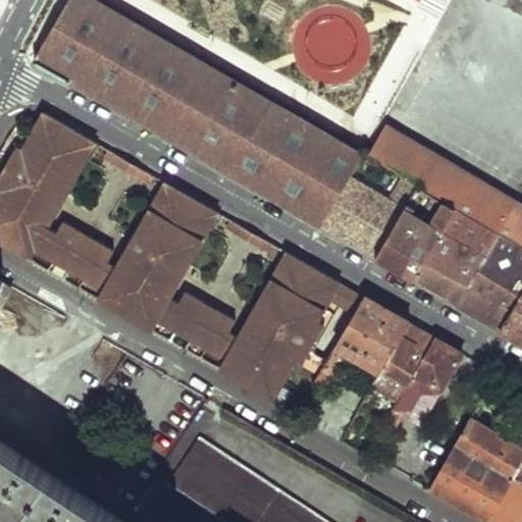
[(114,12),(92,0),(71,0),(35,63),(320,226),(348,181),(362,157),(272,105),(114,12)]
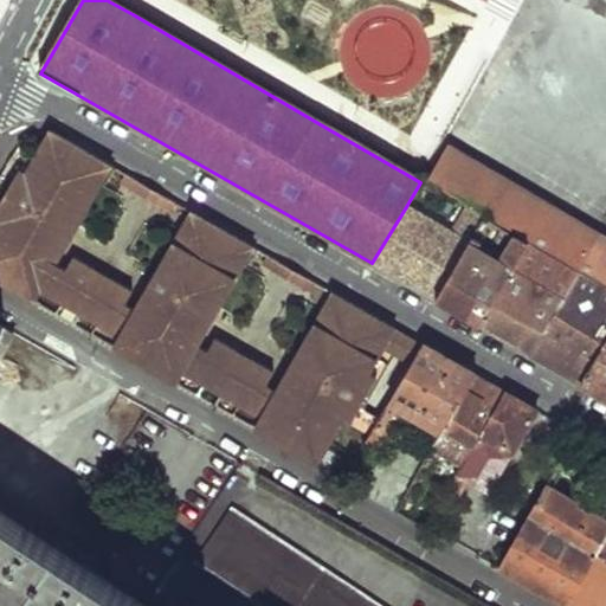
[(52,134),(47,130),(23,173),(17,169),(0,198),(0,284),(32,303),(38,291),(118,337),(111,348),(174,385),(181,373),(259,418),(252,429),(315,464),(340,421),(346,425),(373,376),(367,373),(392,328),(330,292),(274,392),(264,386),(271,373),(213,339),(205,353),(195,346),(251,247),(189,212),(134,313),(124,305),(131,292),(72,259),(64,272),(52,265),(109,166),(52,134)]
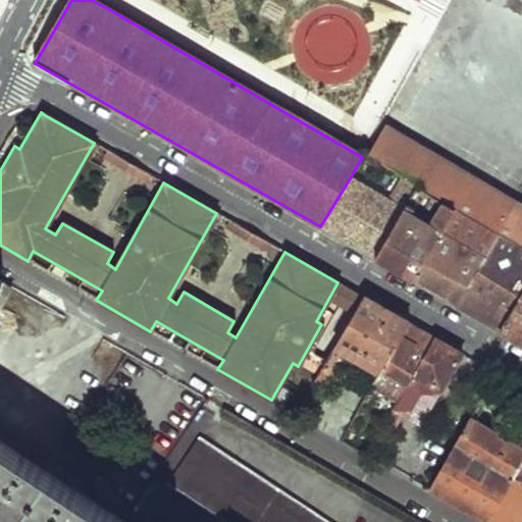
[(387,125),(369,156),(521,245),(521,203),(518,202),(387,125)]
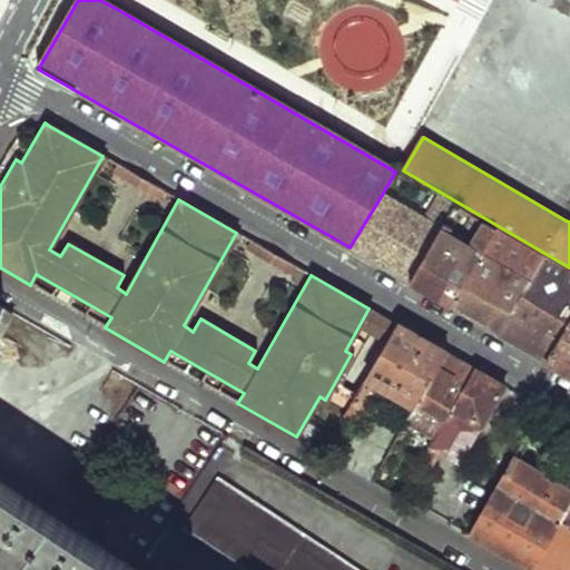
[(136,175),(117,165),(112,173),(131,184),(136,175)]
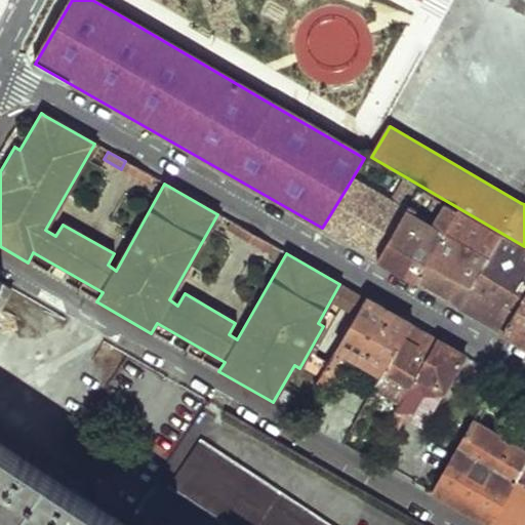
[(151,175),(134,166),(129,174),(146,184),(151,175)]
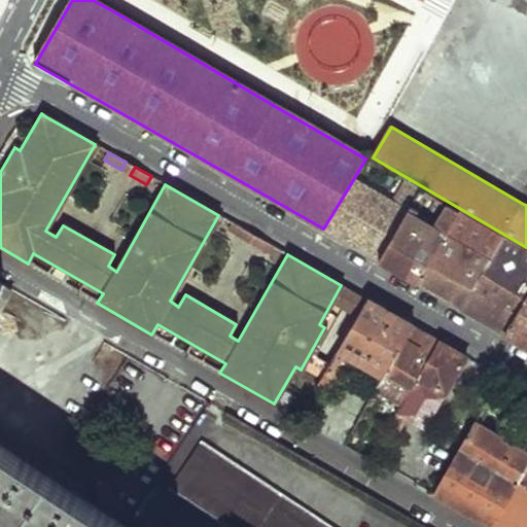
[(392,175),(379,167),(375,174),(381,177),(375,186),(383,191),(392,175)]
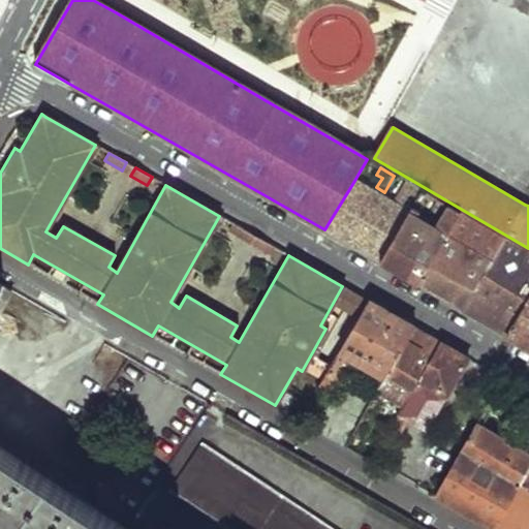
[(400,179),(394,176),(384,192),(390,195),(400,179)]
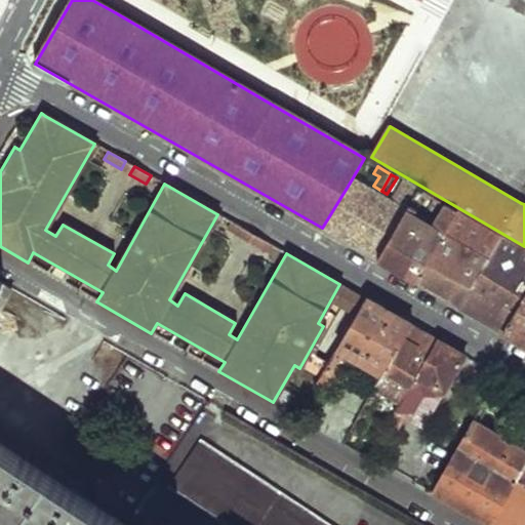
[(377,197),(350,183),(322,228),(350,243),(377,197)]
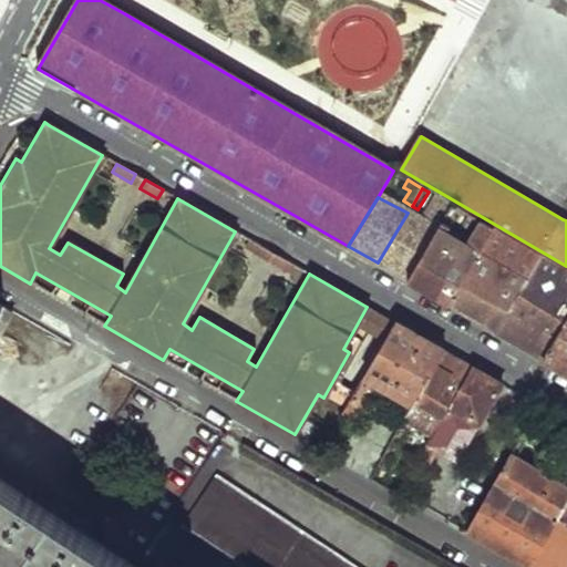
[(493,229),(452,205),(449,210),(437,230),(408,280),(429,292),(449,305),(493,229)]
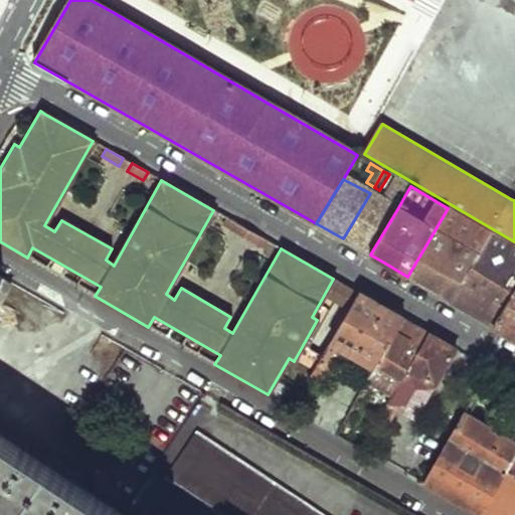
[(397,209),(370,193),(343,238),(350,242),(370,254),(397,209)]
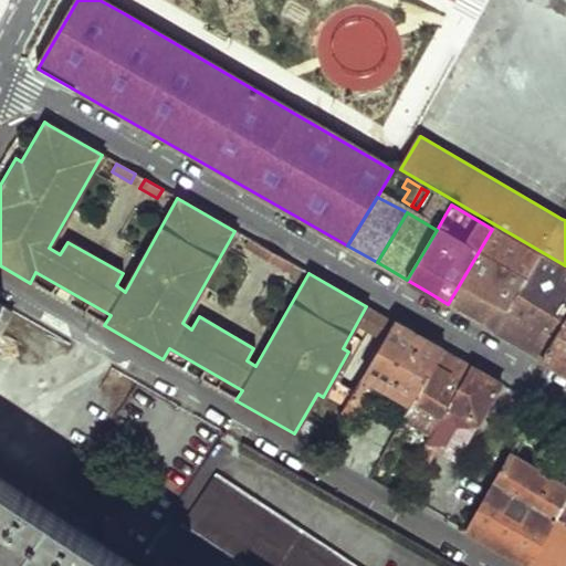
[(540,258),(492,229),(448,304),(472,317),(495,331),(540,258)]
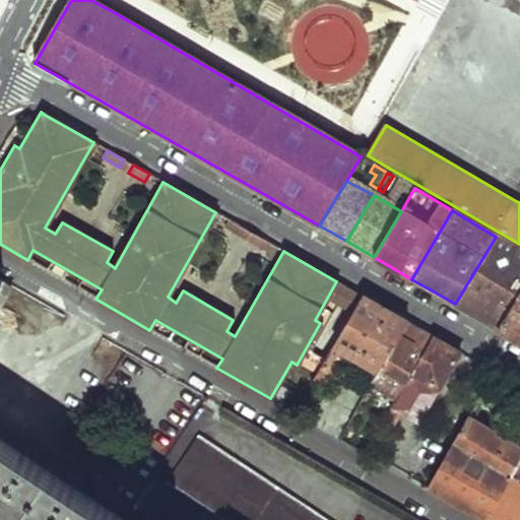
[(246,230),(230,220),(224,228),(242,238),(246,230)]
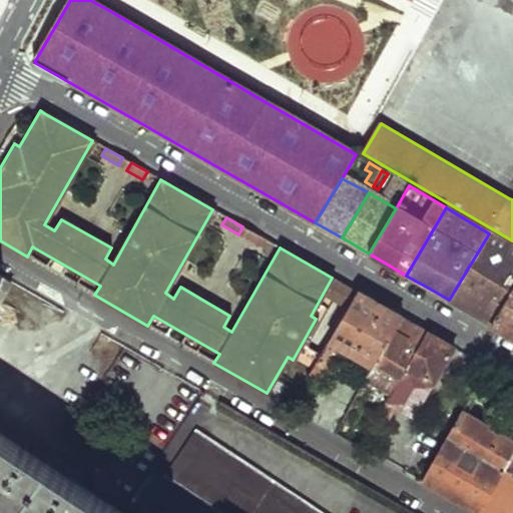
[(267,240),(249,230),(244,238),(262,248),(267,240)]
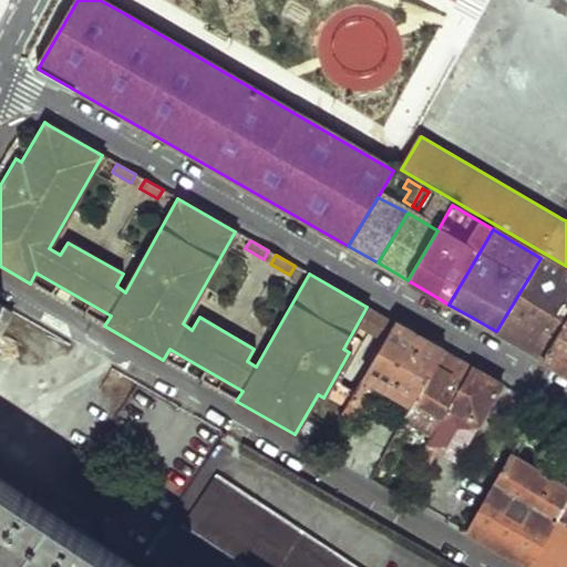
[(566,321),(566,272),(540,258),(496,331),(521,346),(545,359),(566,321)]
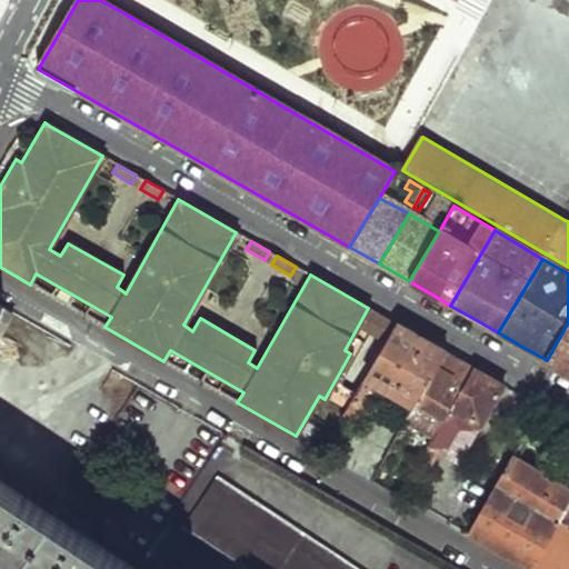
[(568,322),(547,360),(568,372),(568,322)]
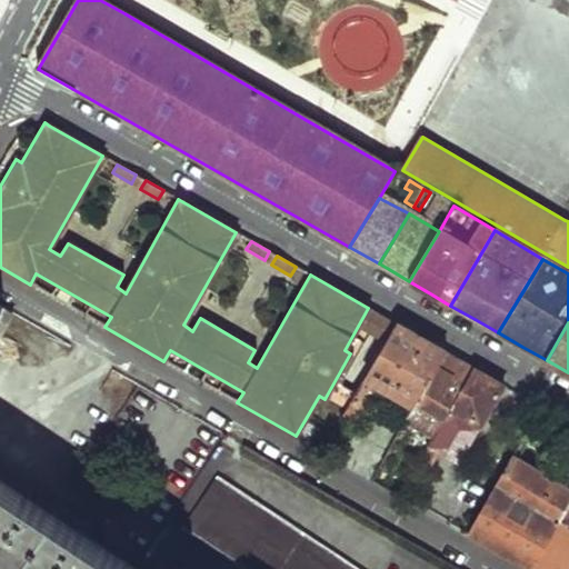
[(419,337),(395,323),(351,399),(363,406),(378,380),(416,400),(443,351),(419,337)]
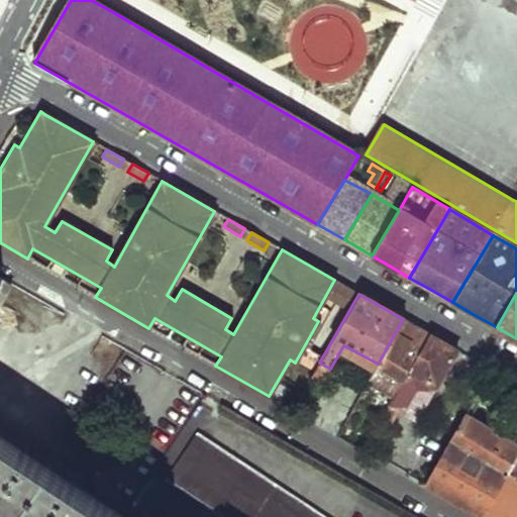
[(444,342),(430,334),(392,402),(419,417),(457,350),(444,342)]
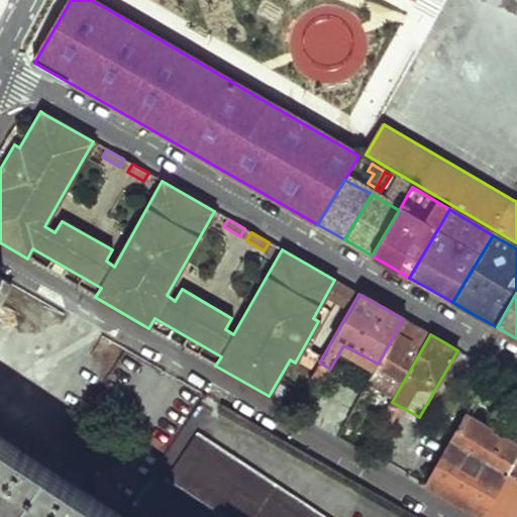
[(330,369),(319,363),(313,374),(324,380),(330,369)]
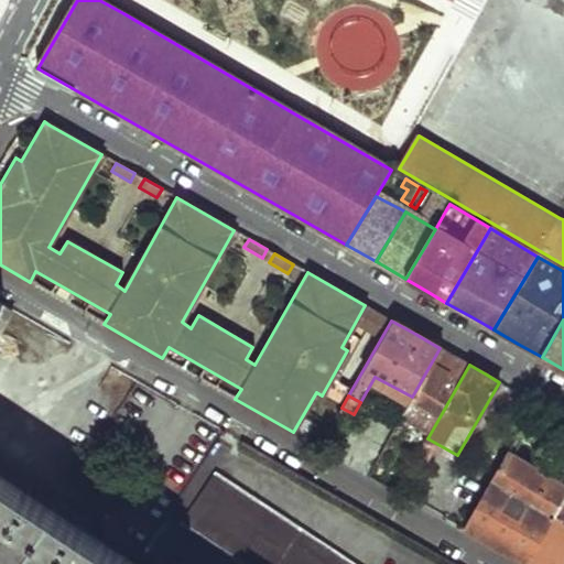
[(529,429),(523,425),(519,432),(525,435),(529,429)]
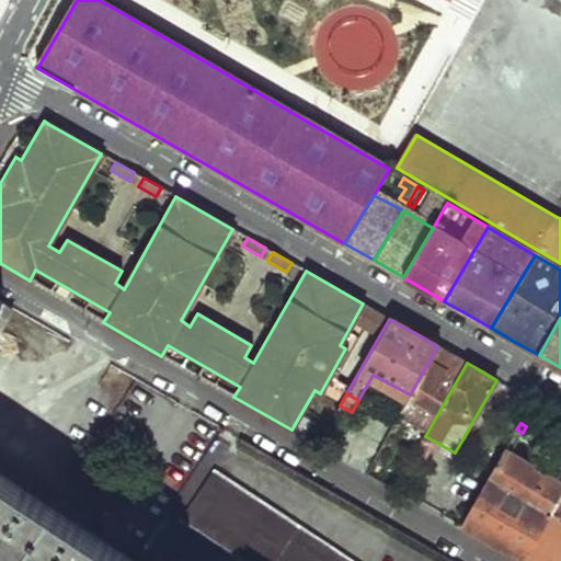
[(390,464),(409,432),(393,424),(376,456),(390,464)]
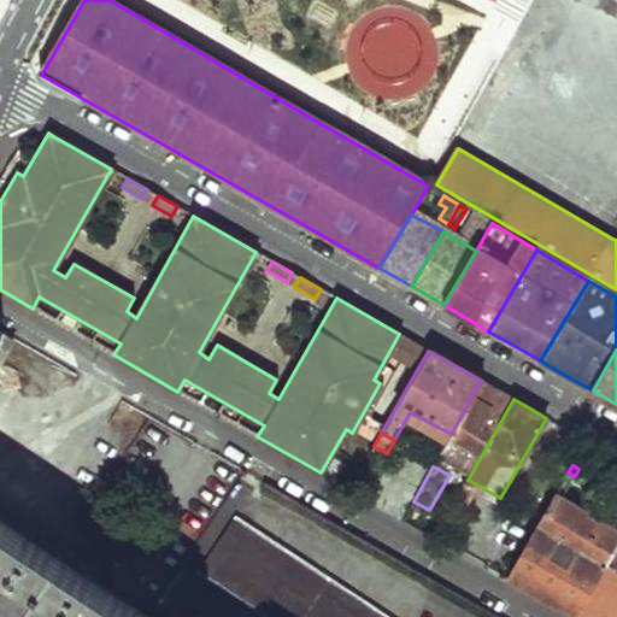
[(616,546),(616,501),(610,515),(616,519),(611,530),(553,499),(538,526),(606,564),(616,546)]
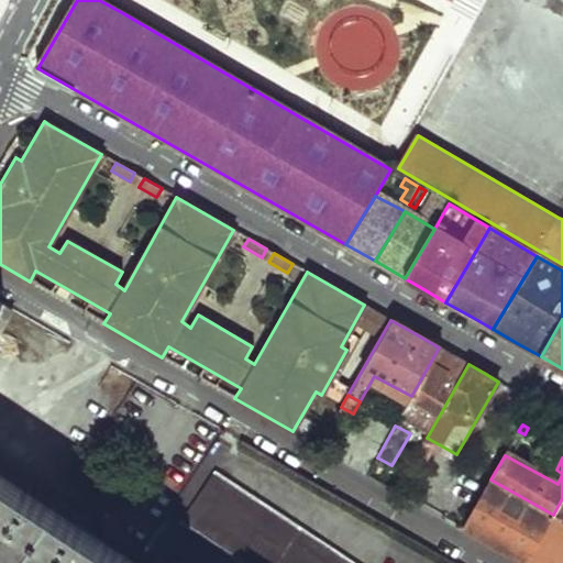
[(54,503),(0,464),(0,471),(86,531),(89,527),(54,503)]
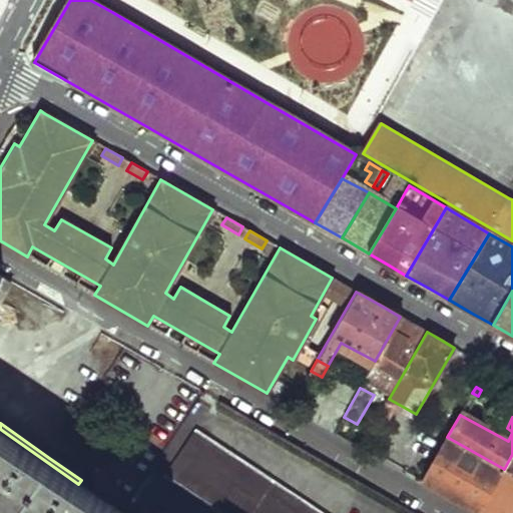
[(0,488),(35,512),(119,512),(78,484),(0,429),(0,488)]
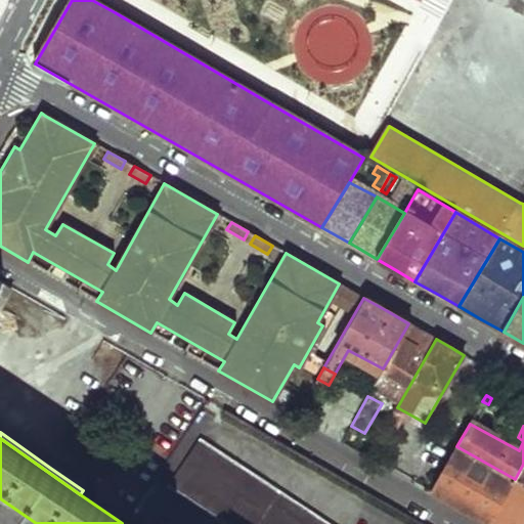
[(325,523),(202,440),(170,485),(227,523),(325,523)]
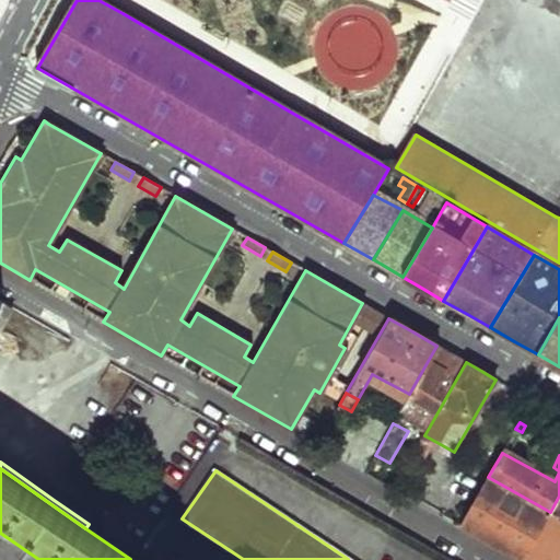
[(524,559),(550,512),(488,477),(459,527),(516,559),(524,559)]
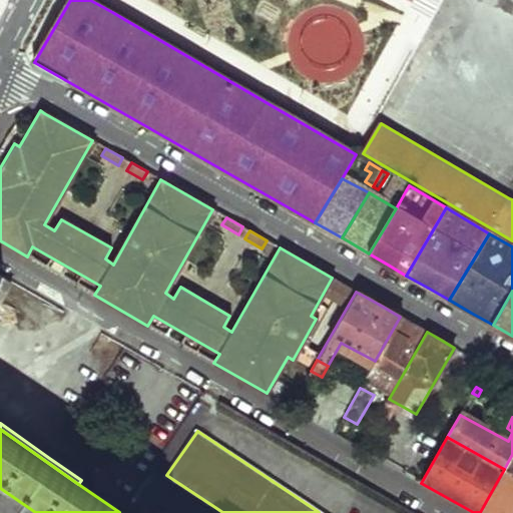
[(512,454),(504,469),(512,474),(512,473),(512,454)]
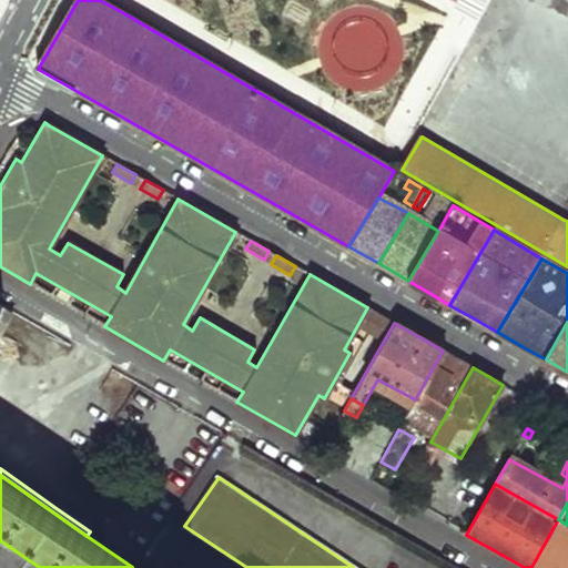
[(558,519),(531,567),(567,567),(567,525),(558,519)]
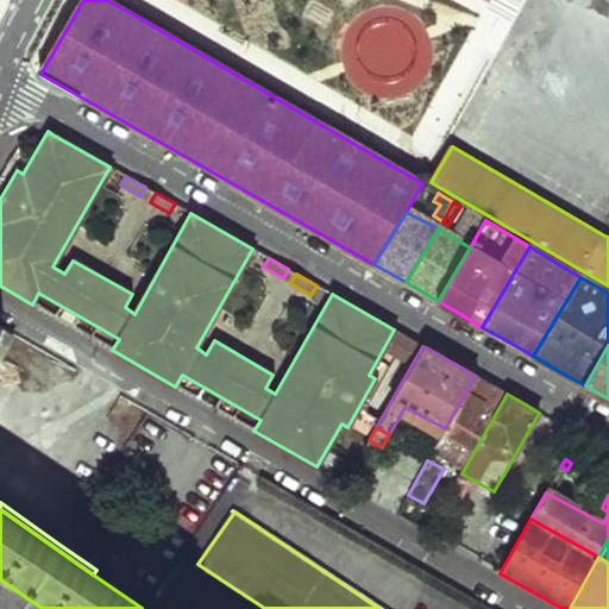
[(42,608),(0,579),(0,586),(31,608),(42,608)]
